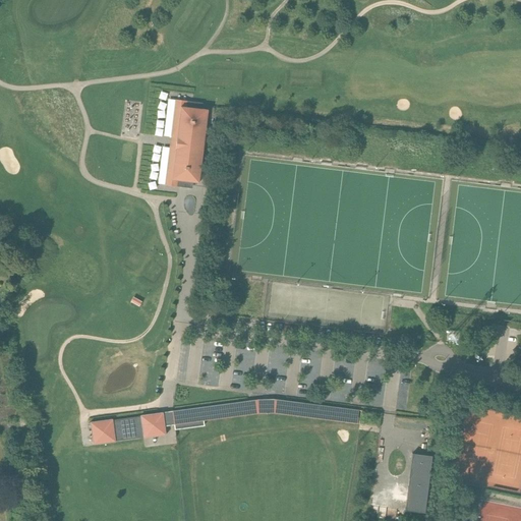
[(171,148),(169,148),(165,185),(177,186),(178,179),(192,181),(192,182),(198,183),(208,110),(201,109),(201,110),(186,109),(187,101),(175,100),(171,137),(173,137),(171,148)]
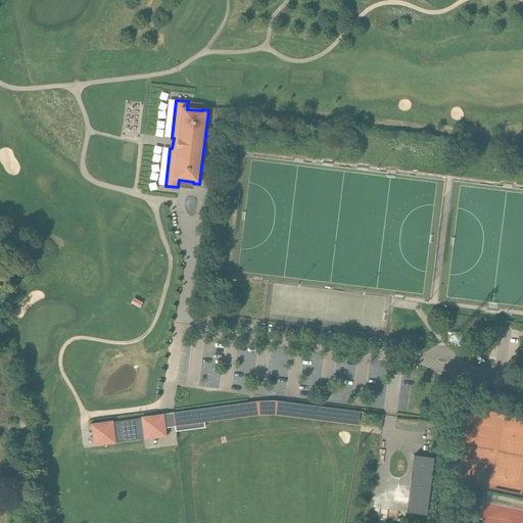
[(221,387),(221,374),(208,374),(208,387),(221,387)]
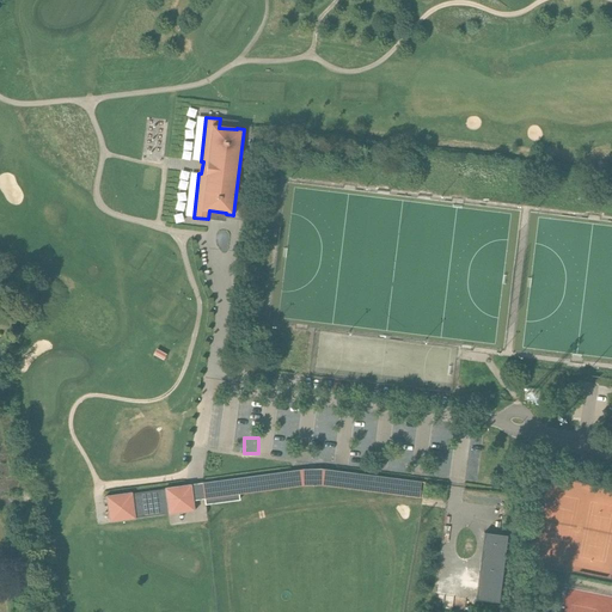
[(204,500),(206,505),(239,501),(237,479),(202,483),(204,500)]
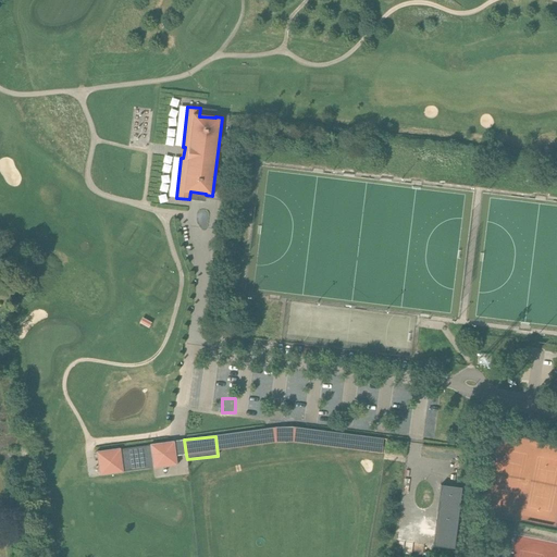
[(153,468),(177,465),(174,441),(150,444),(150,445),(153,468)]
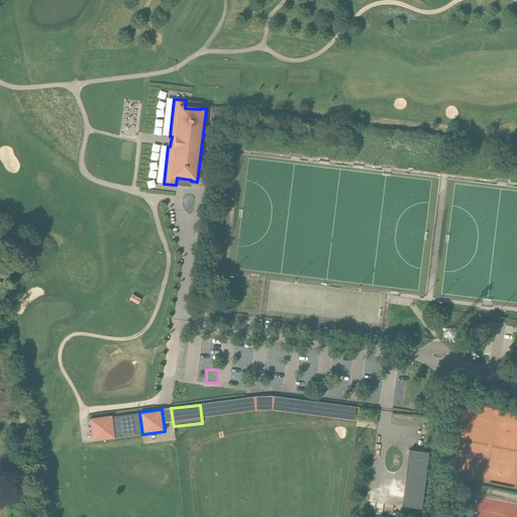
[(112,417),(114,437),(142,434),(139,413),(112,417)]
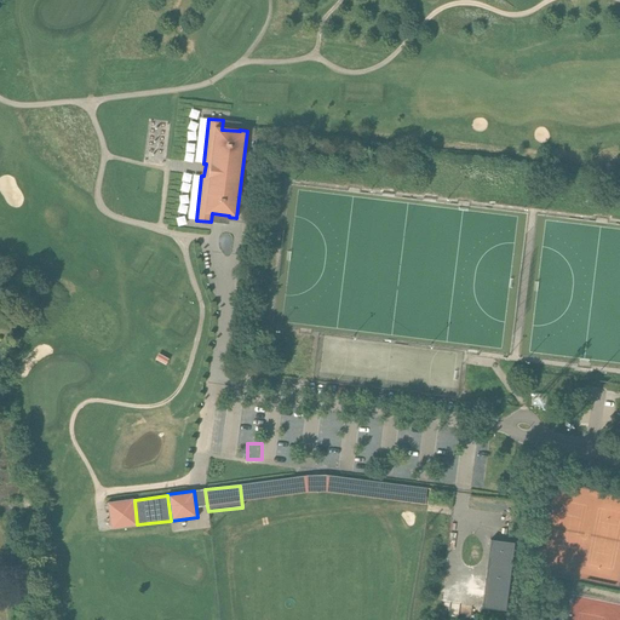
[(108,503),(112,529),(137,526),(137,524),(135,500),(133,499),(108,503)]
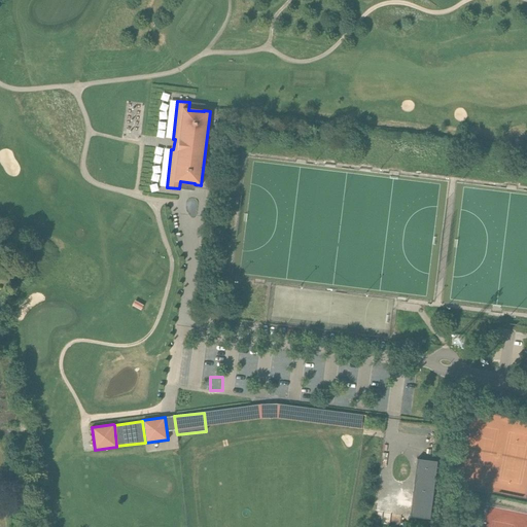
[(410,517),(429,520),(436,461),(417,459),(410,517)]
